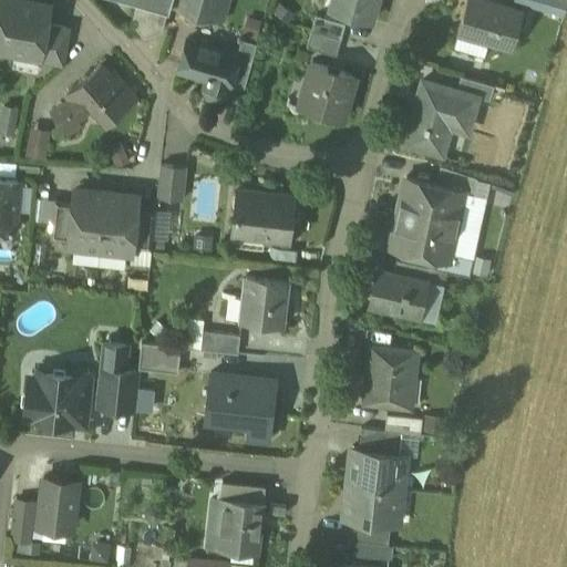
[(50,6),(19,0),(0,0),(0,50),(16,53),(22,48),(39,51),(41,51),(47,23),(50,6)]
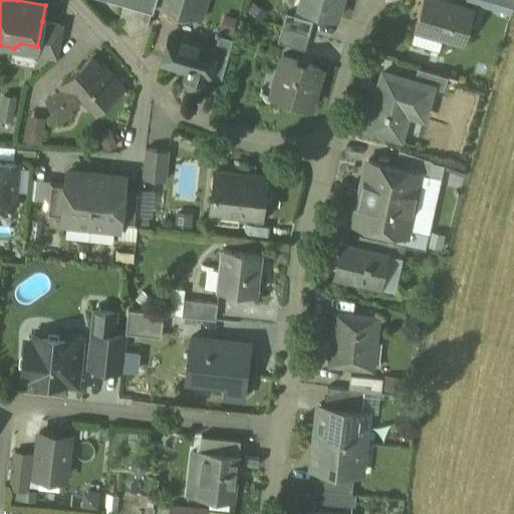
[(123,0),(118,19),(130,32),(147,27),(153,7),(153,4),(154,4),(155,0),(123,0)]
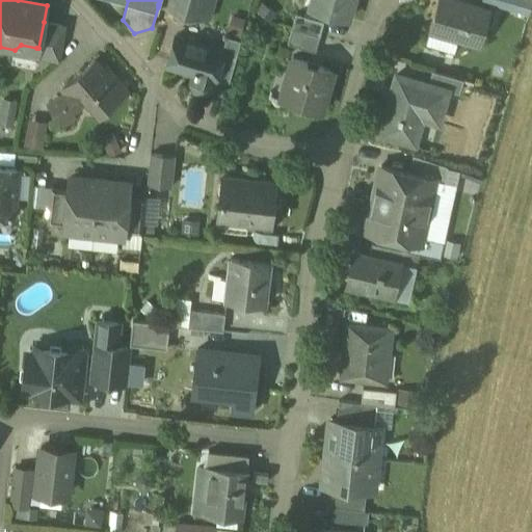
[(160,0),(159,4),(209,19),(214,0),(160,0)]
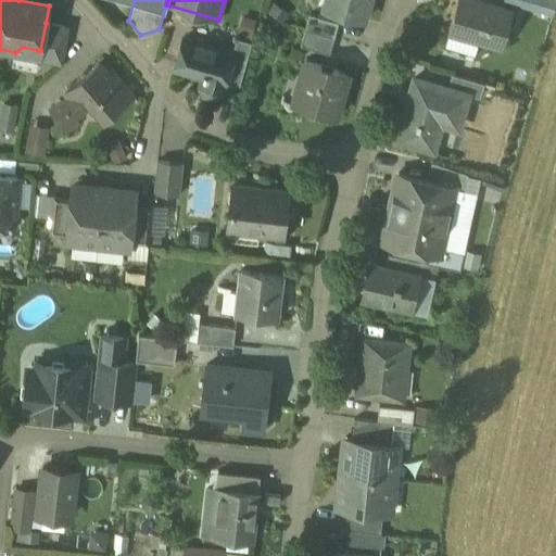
[(368,0),(333,0),(331,10),(364,20),(368,0)]
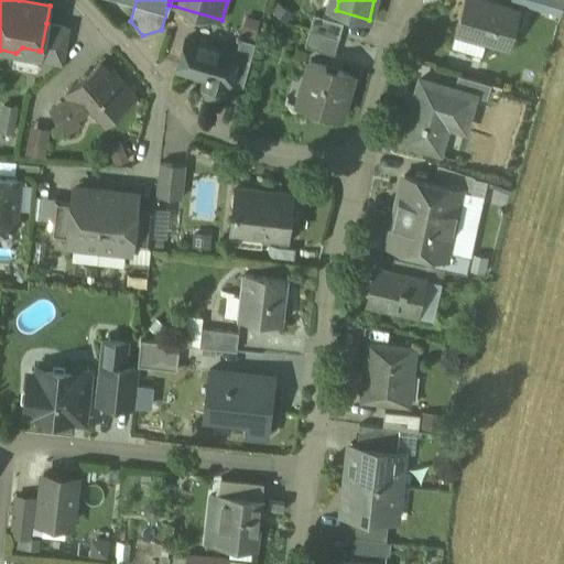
[(521,8),(492,0),(464,0),(452,45),(480,53),(485,40),(510,46),(521,8)]
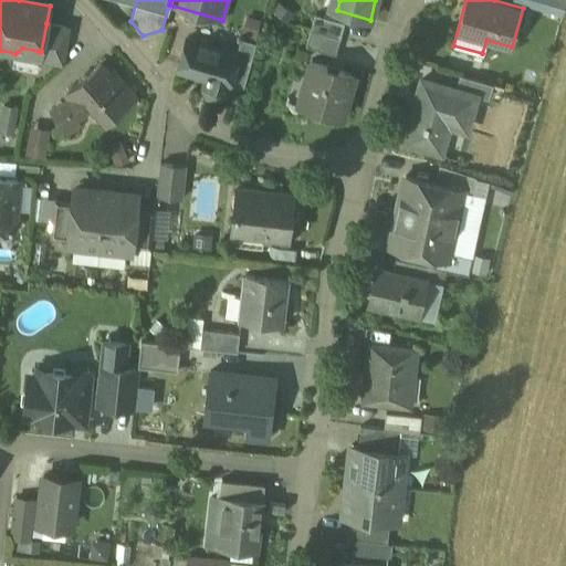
[(565,0),(546,0),(544,8),(563,13),(565,0)]
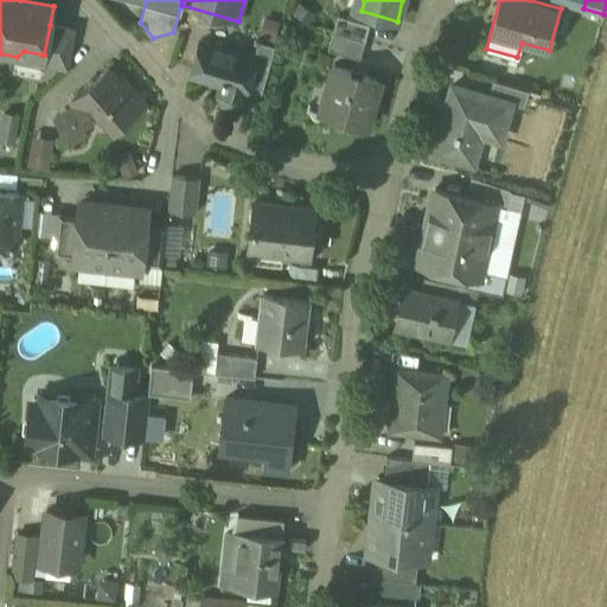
[(371,24),(338,14),(333,32),(365,42),(371,24)]
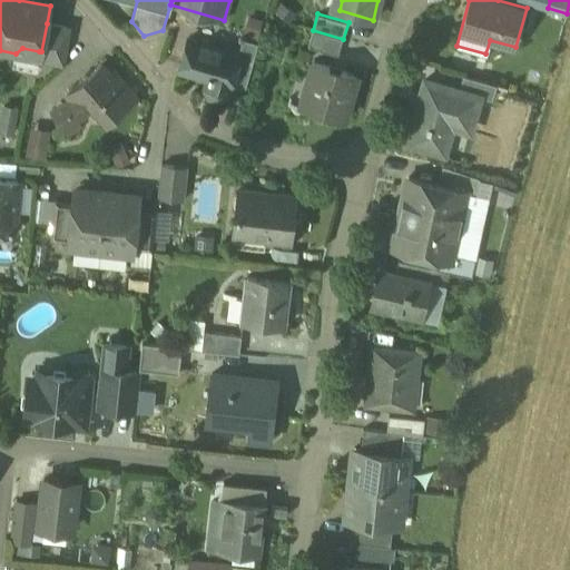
[(69,28),(47,23),(41,51),(39,51),(38,60),(62,65),(69,28)]
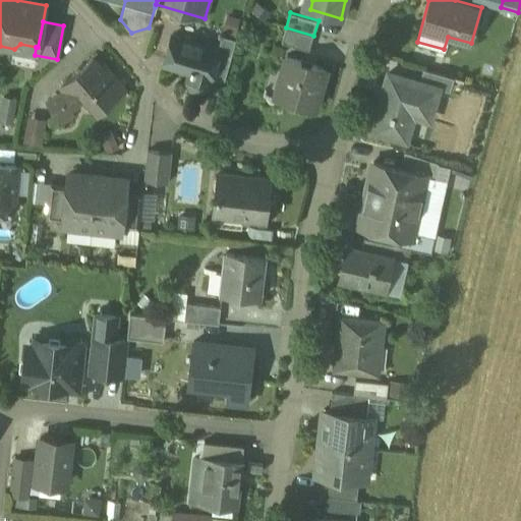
[(313,36),(286,27),(282,42),(309,50),(313,36)]
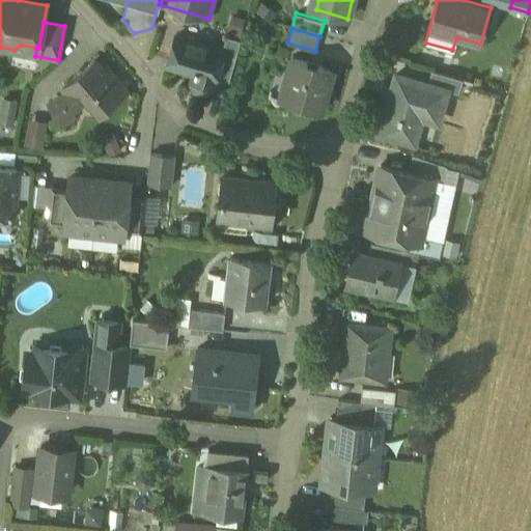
[(223,51),(175,36),(166,66),(194,75),(191,84),(196,91),(205,93),(212,90),(215,81),(216,82),(217,80),(225,51),(223,51)]
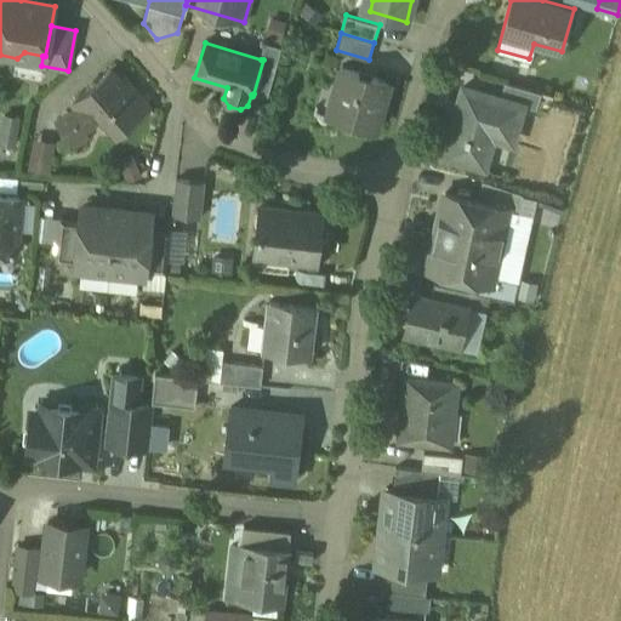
[(280,47),(266,44),(261,60),(263,60),(254,93),(267,97),(280,47)]
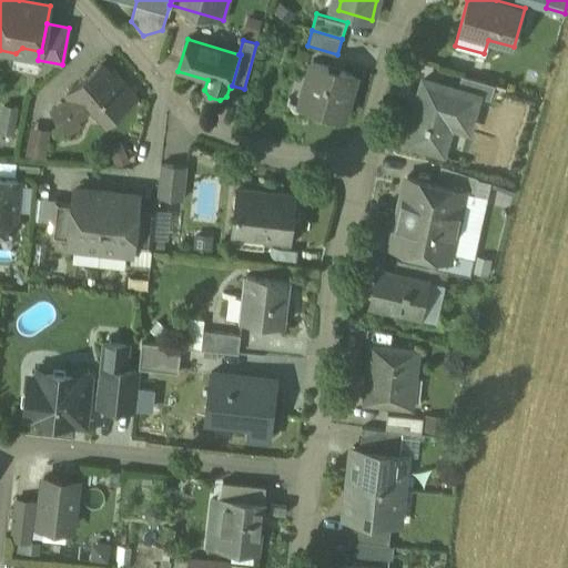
[(356,73),(313,61),(307,81),(314,83),(306,108),(343,119),(356,73)]
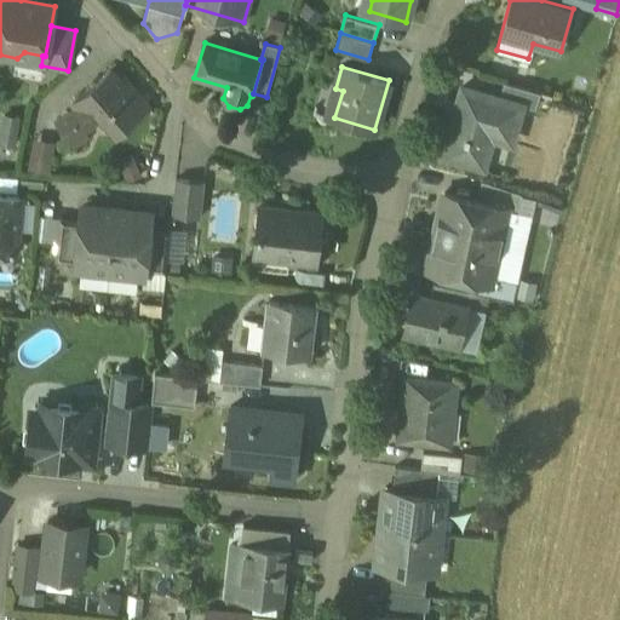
[(112,70),(74,103),(75,105),(78,108),(72,114),(79,121),(95,108),(105,119),(118,133),(148,105),(132,87),(128,90),(112,70)]
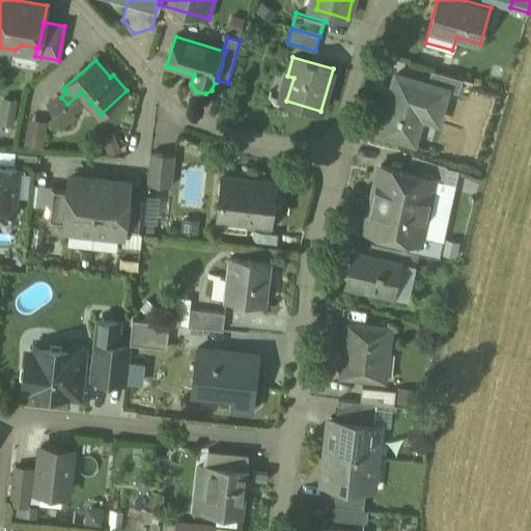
[(464,79),(432,70),(428,81),(448,86),(447,88),(459,91),(464,79)]
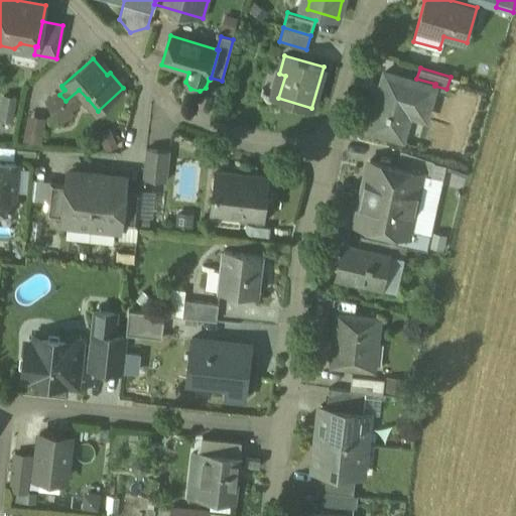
[(416,79),(386,70),(369,127),(403,137),(411,112),(425,117),(434,86),(435,84),(416,79)]
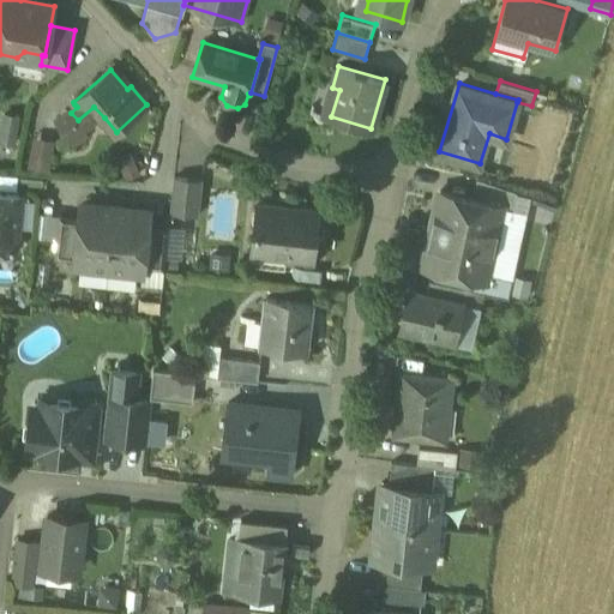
[(78,120),(71,113),(77,107),(74,104),(55,122),(77,146),(88,136),(86,133),(104,118),(94,107),(78,120)]
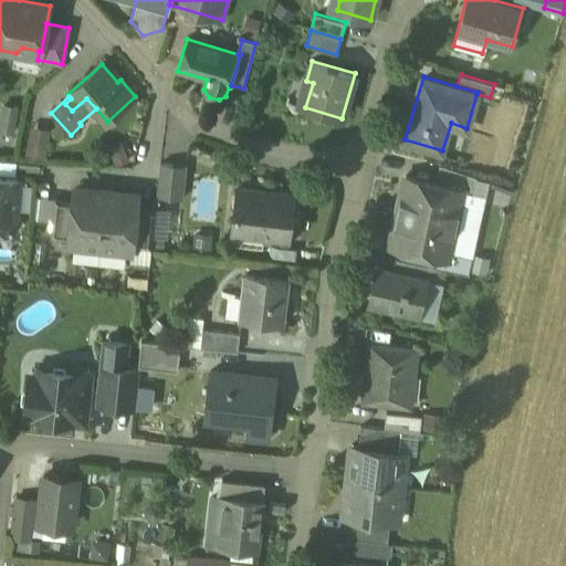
[(1,103),(0,118),(0,129),(14,132),(17,104),(1,103)]
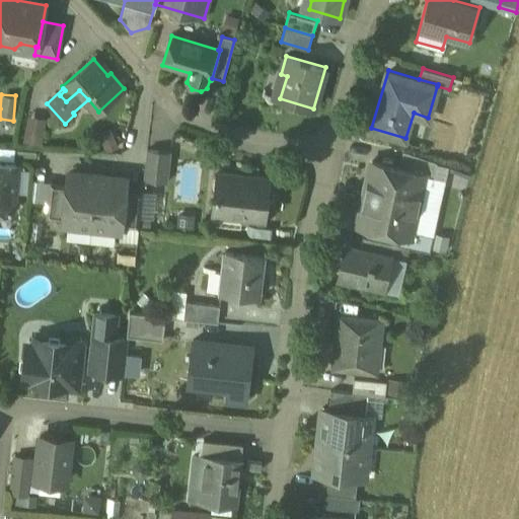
[(23,138),(43,142),(49,117),(28,113),(23,138)]
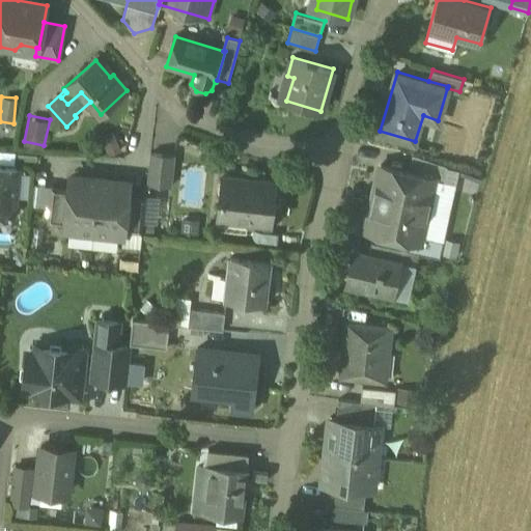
[(174,157),(149,155),(146,183),(171,186),(174,157)]
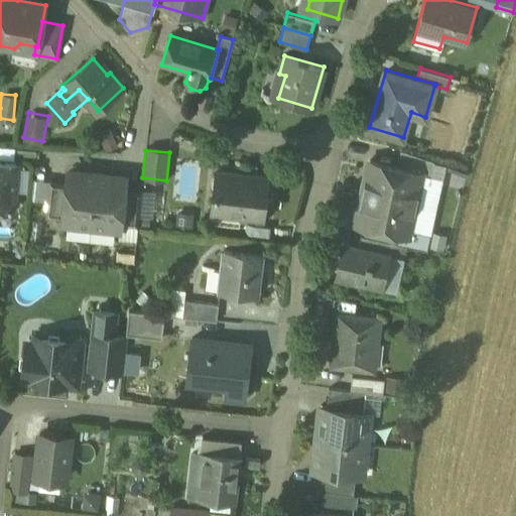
[(434,161),(400,150),(397,166),(421,172),(420,173),(431,176),(434,161)]
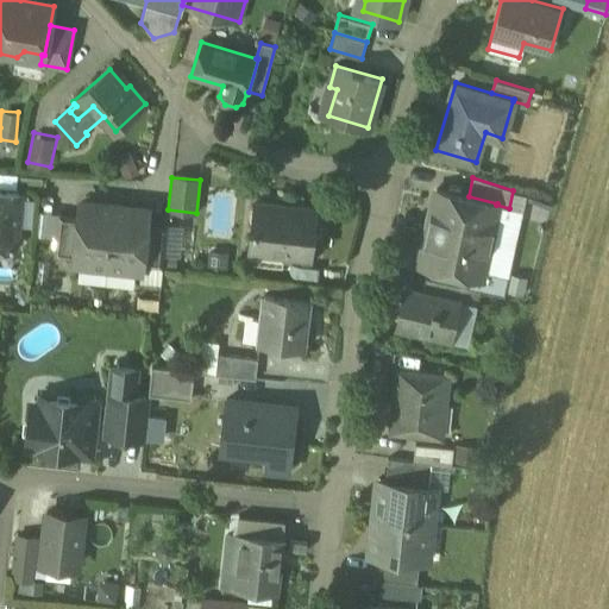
[(469,196),(437,189),(421,259),(438,263),(437,268),(453,272),(457,271),(457,268),(463,269),(482,274),(482,270),(496,205),(497,203),(469,196)]
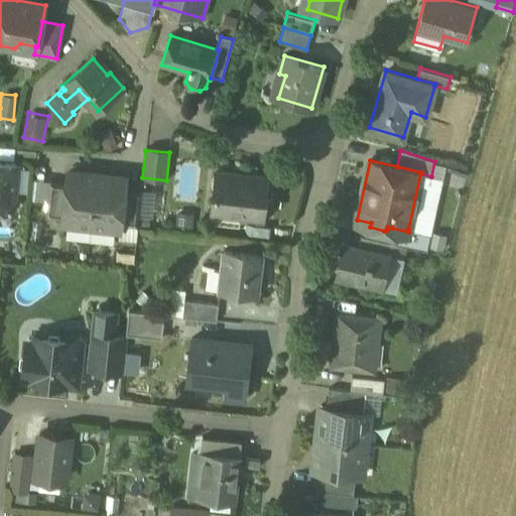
[(0,162),(0,209),(12,210),(16,164),(0,162)]
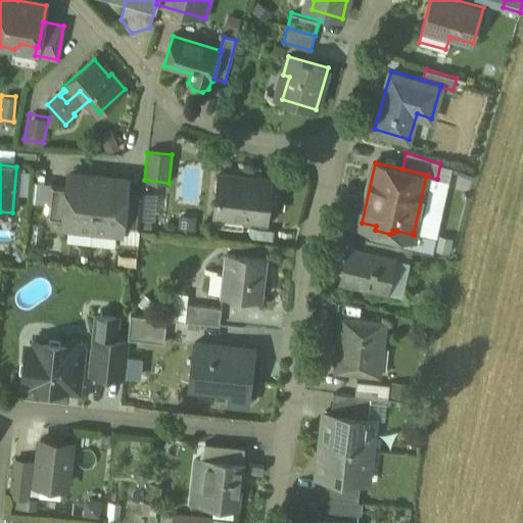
[(97,177),(69,174),(67,185),(64,222),(63,226),(92,229),(97,177)]
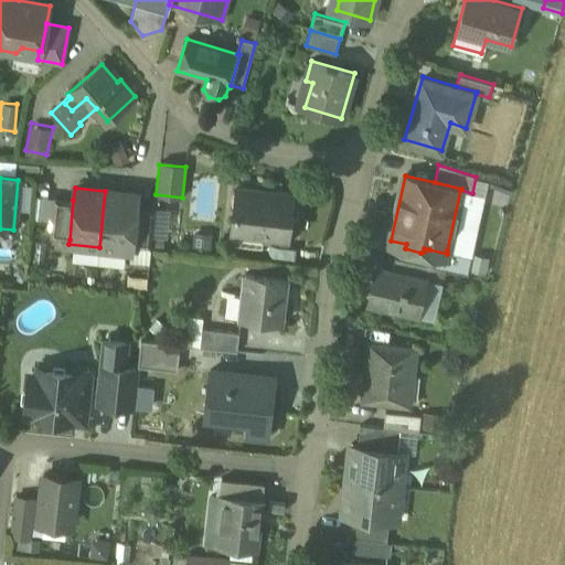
[(292,194),(238,188),(232,233),(286,241),(292,194)]
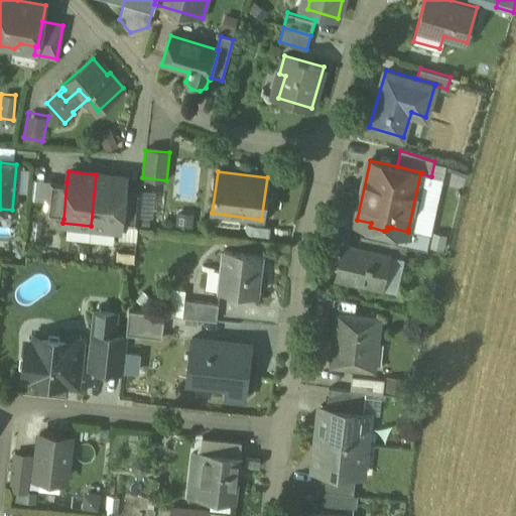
[(124,177),(96,174),(91,226),(119,229),(119,225),(123,188),(124,177)]
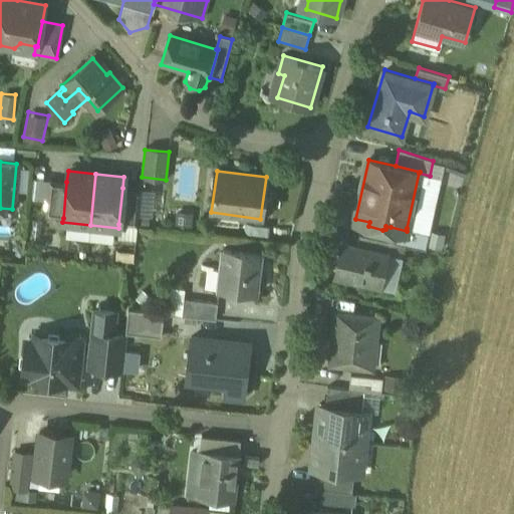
[(49,180),(45,216),(63,218),(66,182),(49,180)]
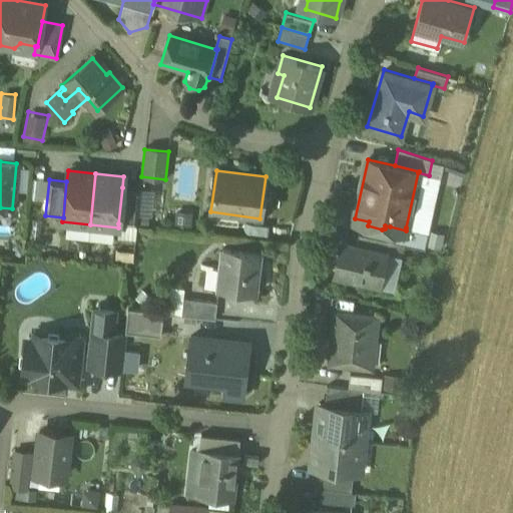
[(140,189),(122,187),(118,223),(136,225),(140,189)]
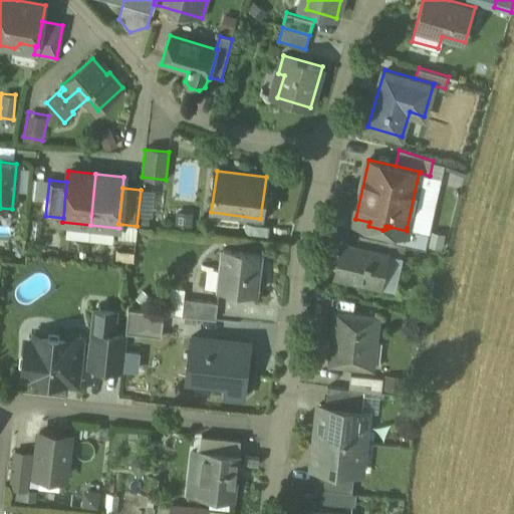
[(139,220),(154,222),(158,192),(143,190),(139,220)]
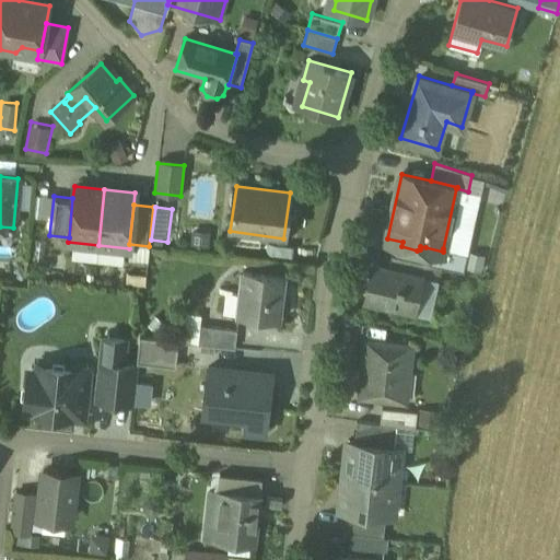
[(467,254),(443,248),(443,252),(426,247),(422,263),(423,263),(463,271),(467,254)]
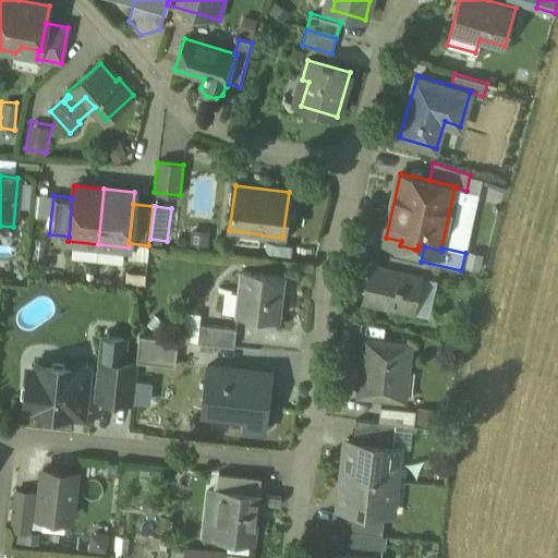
[(80,275),(83,261),(61,255),(58,270),(80,275)]
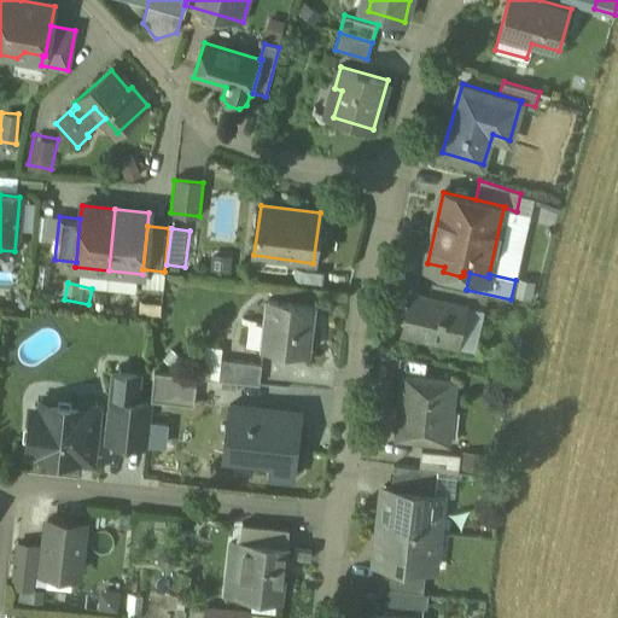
[(466,290),(432,283),(429,296),(464,304),(467,290),(466,290)]
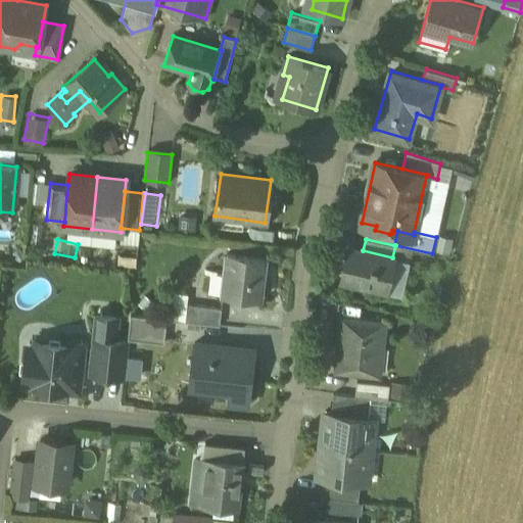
[(363,250),(347,247),(340,279),(386,289),(393,257),(363,250)]
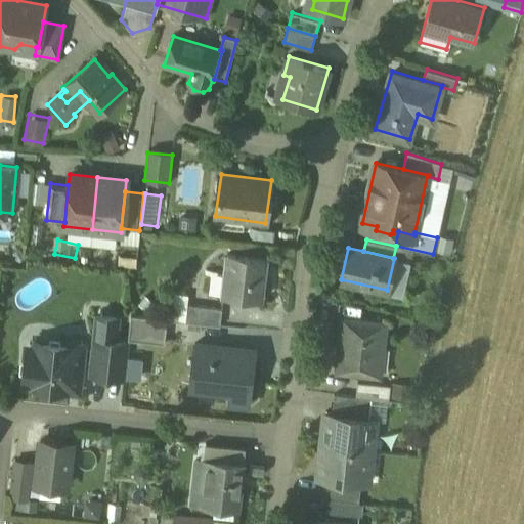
[(266,258),(227,253),(222,295),(261,300),(266,258)]
